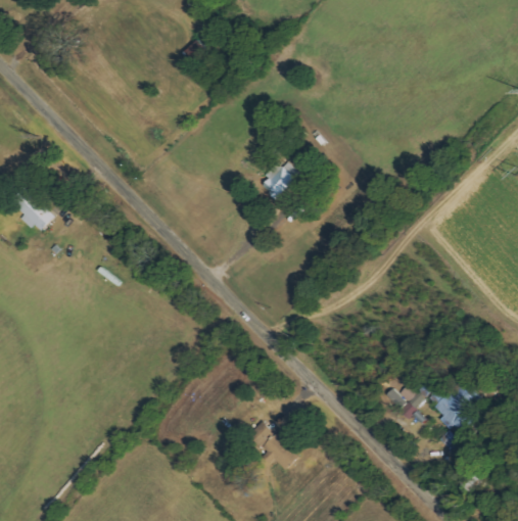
[(300,174),(284,156),(266,175),(269,178),(262,184),(275,198),(300,174)]
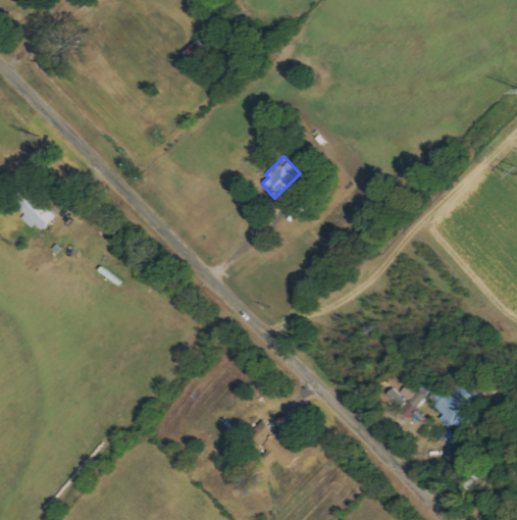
[(38,230),(54,215),(33,192),(16,207),(38,230)]
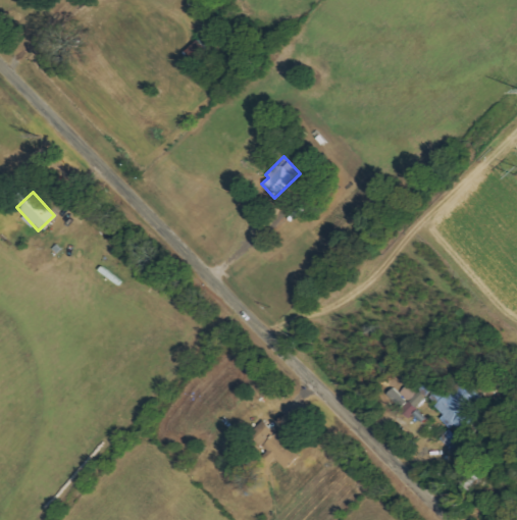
[(406,400),(397,408),(407,417),(416,407),(413,405),(421,396),(405,381),(397,391),(406,400)]
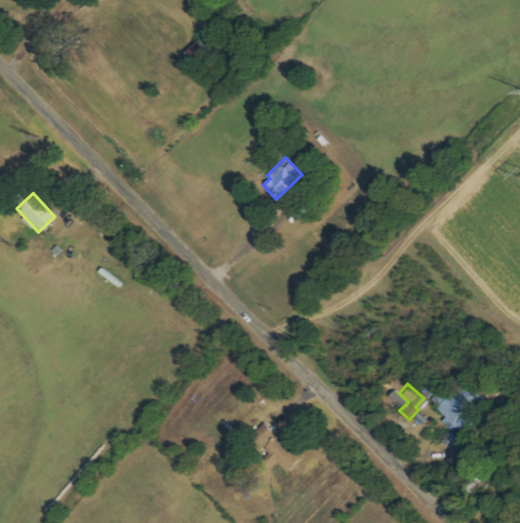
[(466,411),(477,400),(461,384),(452,392),(443,384),(428,399),(443,414),(439,418),(450,430),(454,425),(463,433),(475,420),(466,411)]
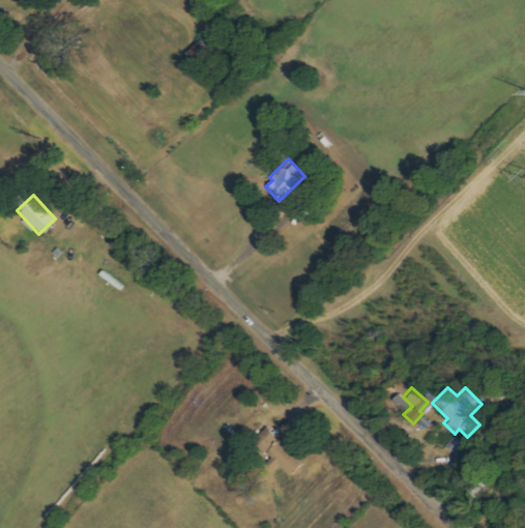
[(278,464),(288,474),(301,462),(267,424),(252,438),(269,458),(265,461),(271,469),(278,464)]
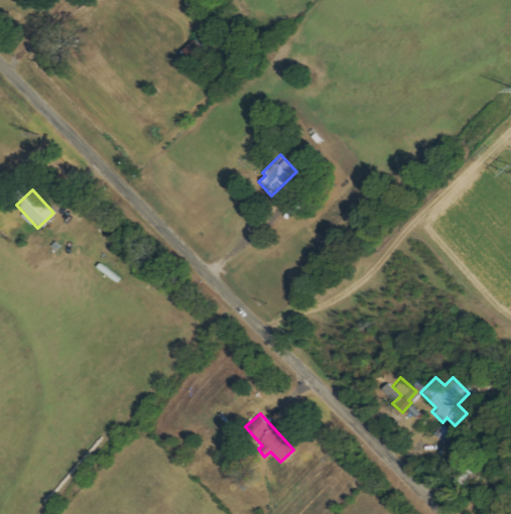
[(432,432),(440,438),(448,428),(439,422),(432,432)]
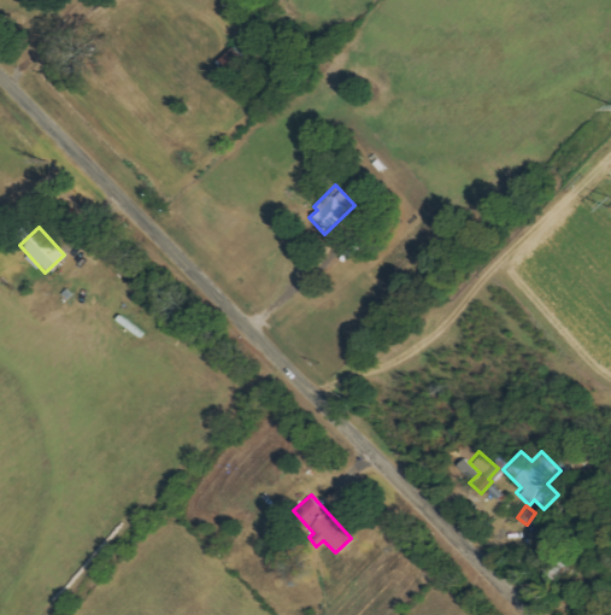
[(570,562),(560,549),(539,564),(548,578),(570,562)]
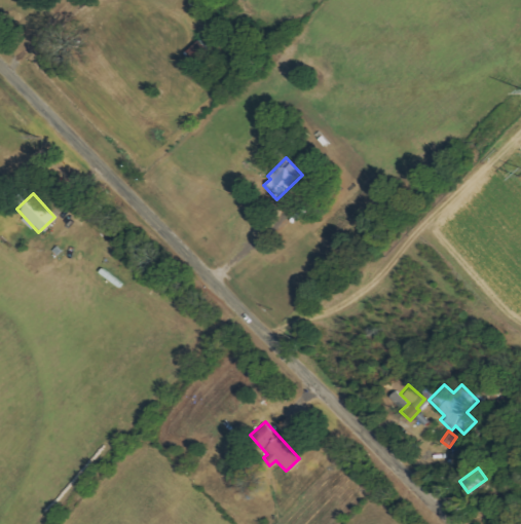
All buildings are outlined.
